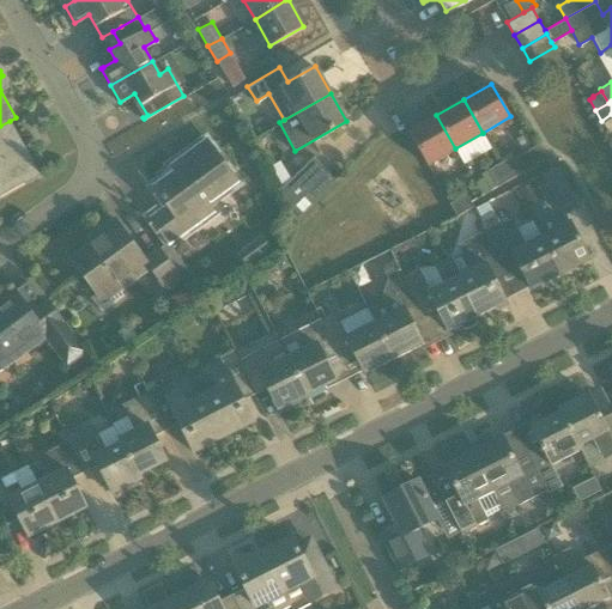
[(455,148),(436,115),(408,132),(428,164),(455,148)]
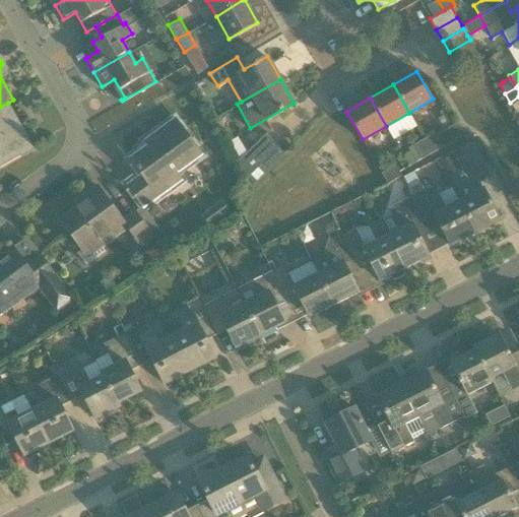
[(0,160),(2,165),(33,147),(18,122),(19,122),(8,103),(0,107),(0,160)]
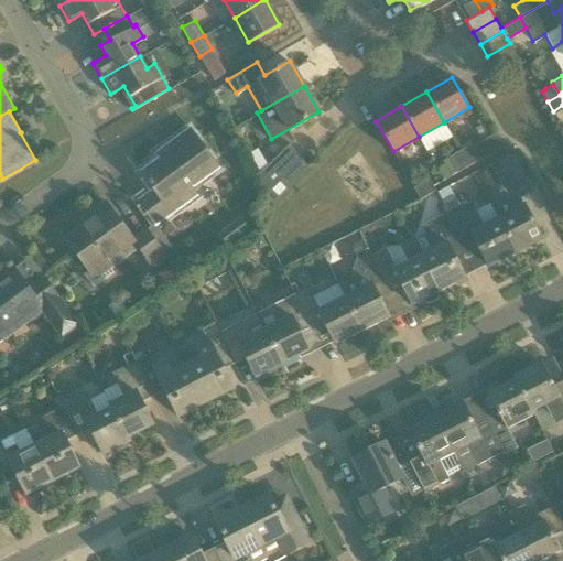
[(141,171),(153,187),(137,200),(154,223),(182,203),(176,195),(216,165),(188,128),(168,143),(171,149),(141,171)]
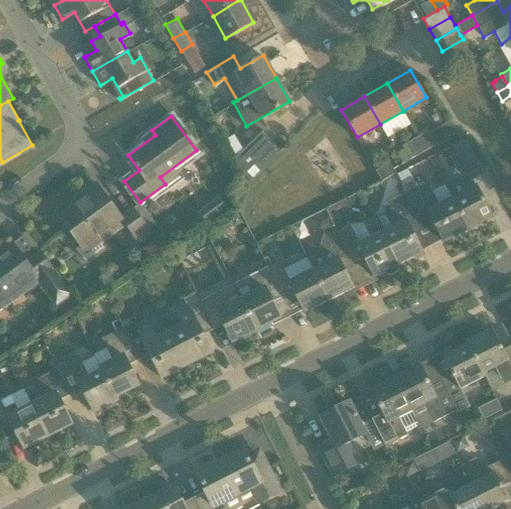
[(448,120),(429,132),(434,141),(454,129),(448,120)]
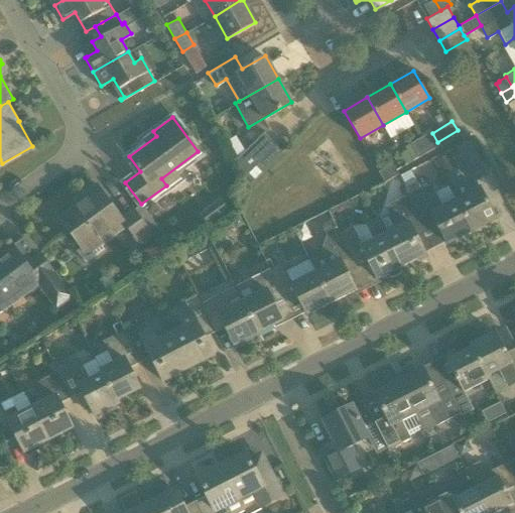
[(430,130),(420,136),(428,150),(438,143),(437,142),(432,133),(430,130)]
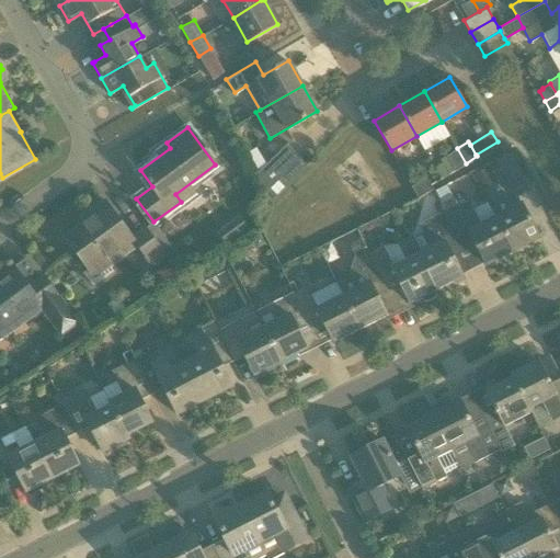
[(286,143),(271,158),(256,172),(267,189),(300,157),(286,143)]
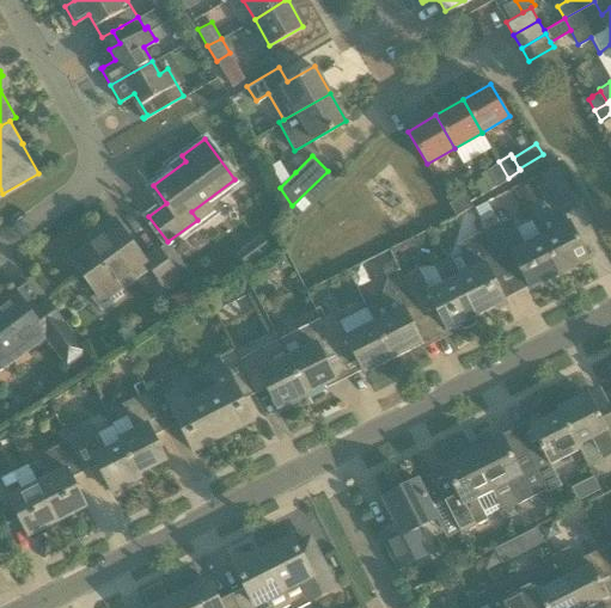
[(495,185),(508,178),(499,161),(487,169),(495,185)]
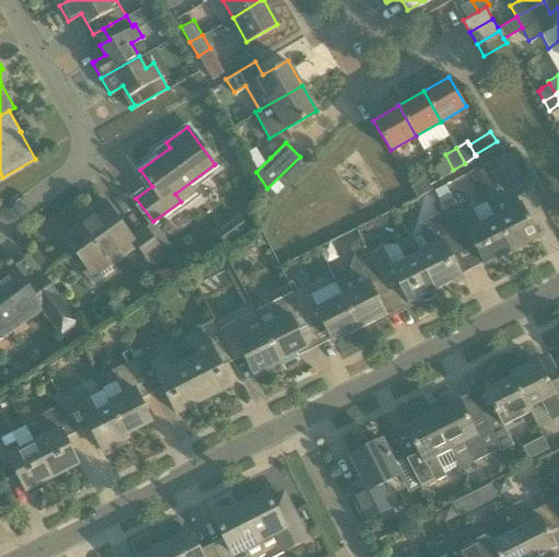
[(509,150),(493,158),(513,196),(528,188),(509,150)]
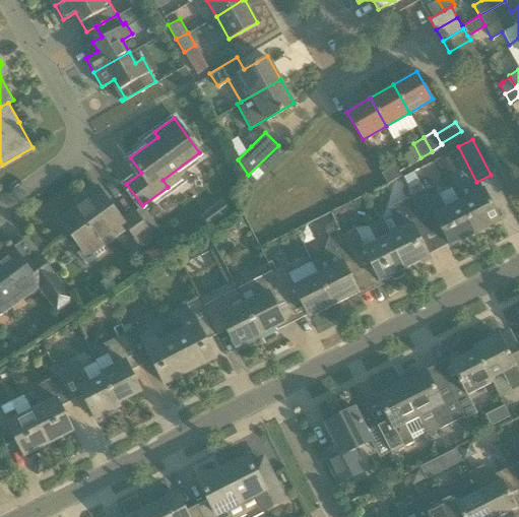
[(440,159),(445,171),(457,165),(451,153),(440,159)]
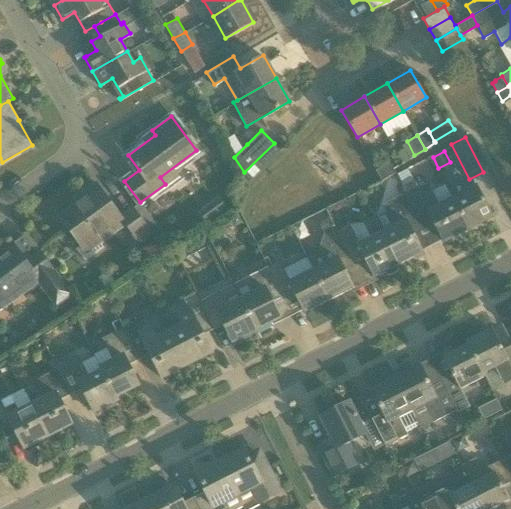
[(375,169),(381,180),(395,172),(389,161),(375,169)]
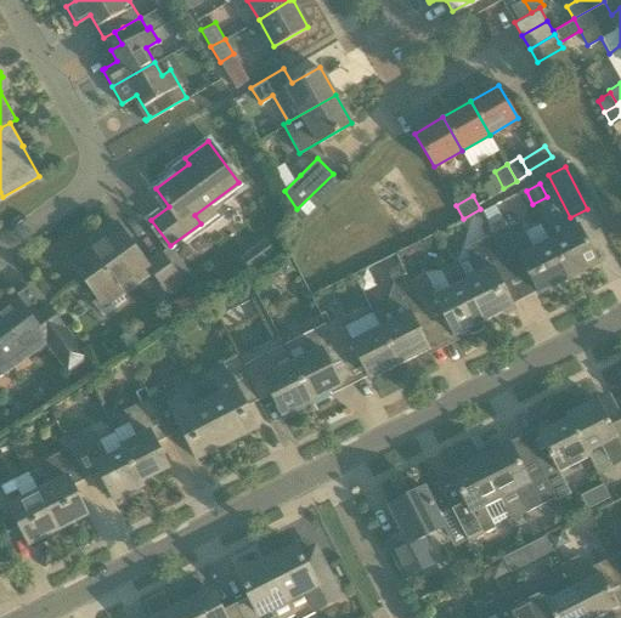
[(514,278),(528,271),(537,292),(568,277),(548,239),(532,248),(524,231),(512,237),(502,216),(487,224),(492,233),(514,278)]
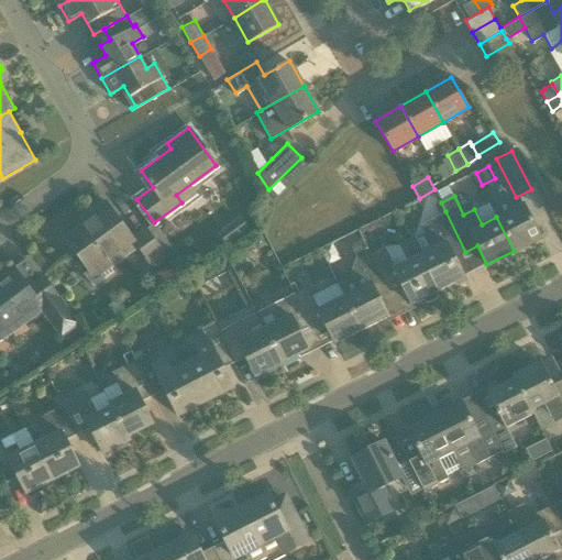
[(110,265),(138,245),(154,267),(167,256),(144,226),(131,235),(105,200),(90,210),(94,216),(65,237),(88,268),(84,272),(92,285),(113,270),(110,265)]
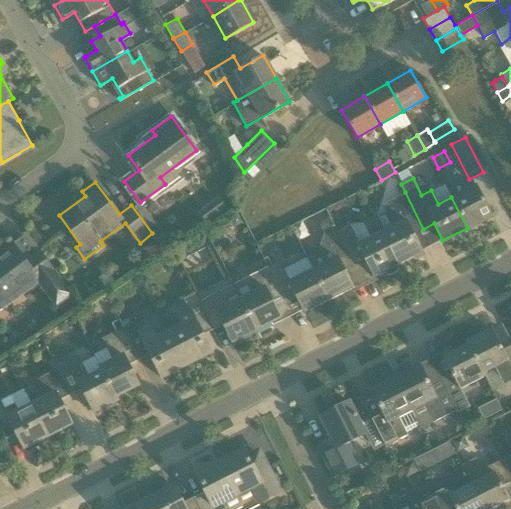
[(476,185),(451,197),(467,228),(492,215),(476,185)]
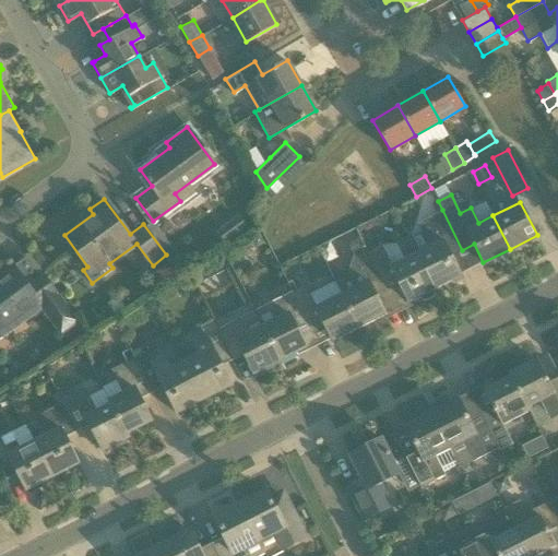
[(422,231),(408,237),(434,288),(461,274),(451,256),(462,250),(442,210),(417,223),(422,231)]
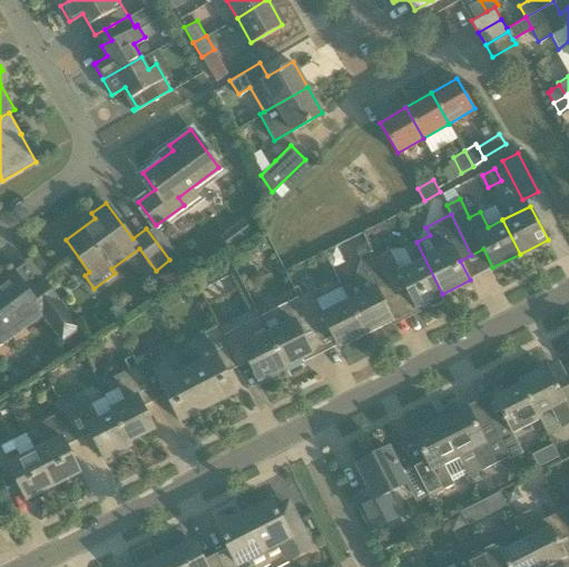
[(264,232),(252,236),(258,251),(263,250),(267,247),(271,246),(264,232)]
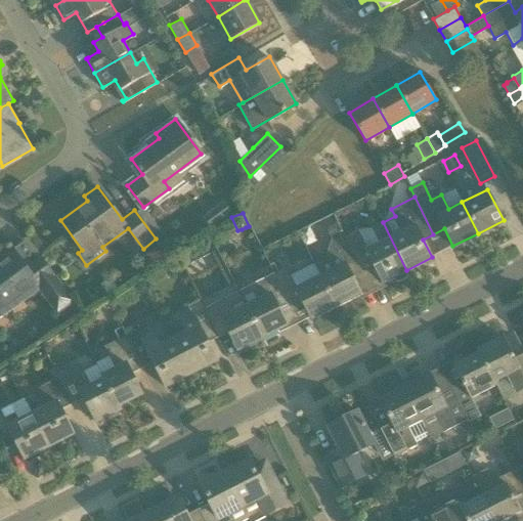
[(357,229),(345,235),(349,244),(359,263),(369,258),(382,283),(384,281),(393,276),(395,279),(398,279),(405,276),(407,273),(405,270),(406,270),(383,222),(372,227),(379,243),(367,249),(359,233),(357,229)]
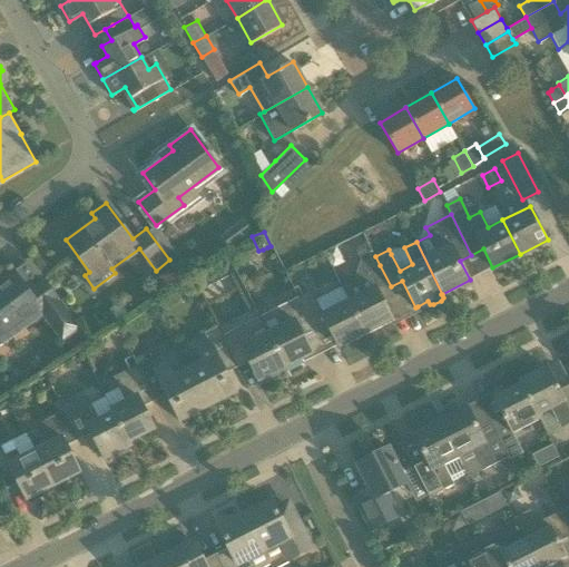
[(353,279),(341,285),(365,333),(390,320),(392,320),(382,300),(394,294),(391,286),(380,265),(375,256),(370,245),(356,252),(360,258),(366,272),(353,279)]
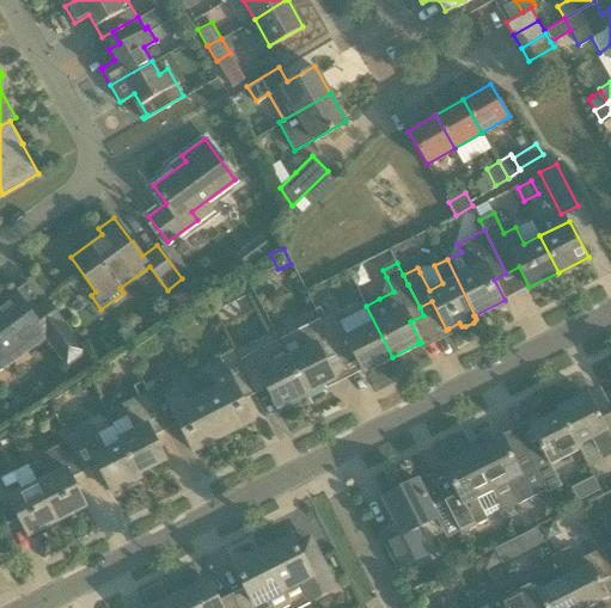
[(0,367),(47,335),(67,363),(84,351),(42,294),(25,306),(14,290),(0,299),(0,367)]
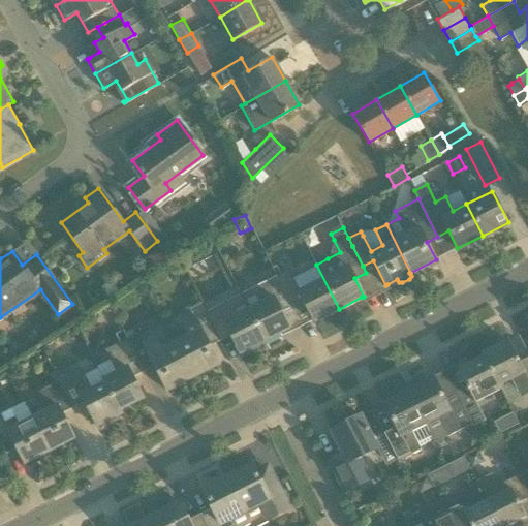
[(161,252),(147,255),(149,269),(164,266),(161,252)]
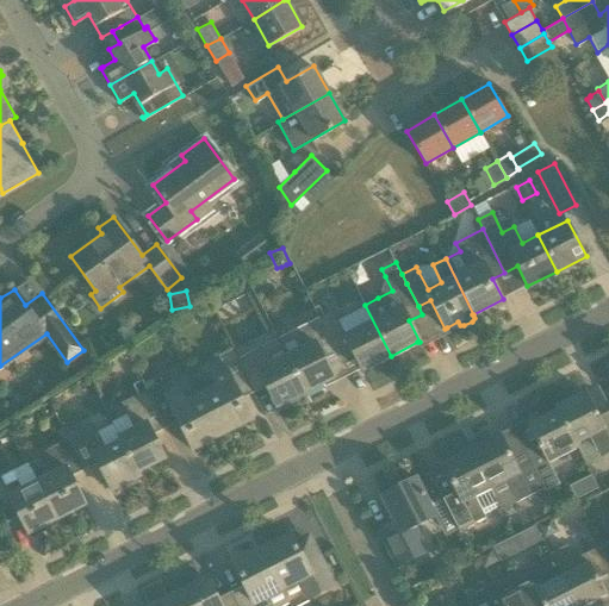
[(333,308),(318,316),(335,349),(348,343),(362,370),(391,356),(365,305),(337,318),(333,308)]
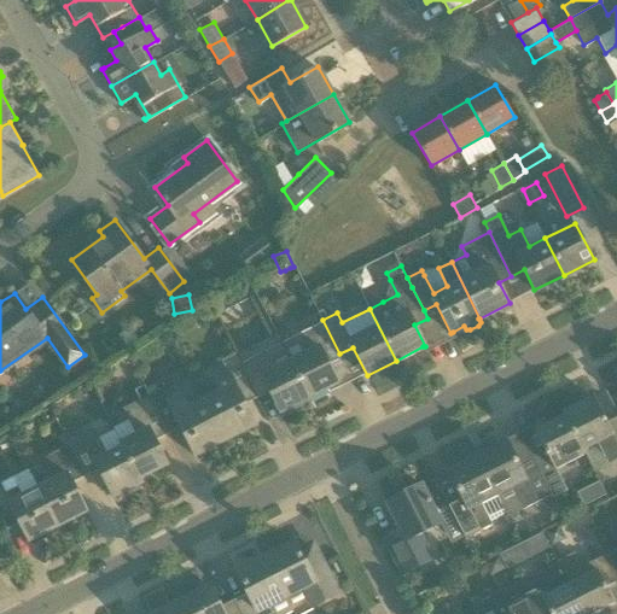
[(338,381),(327,361),(339,354),(322,320),(280,341),(309,397),(338,381)]
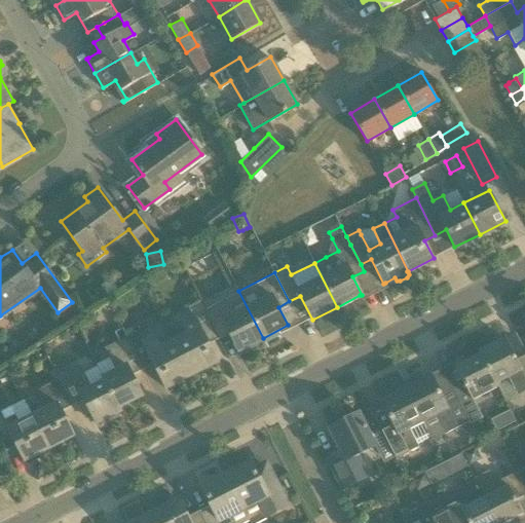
[(238,291),(203,307),(203,308),(214,330),(214,331),(217,338),(229,332),(238,350),(263,338),(238,291)]
